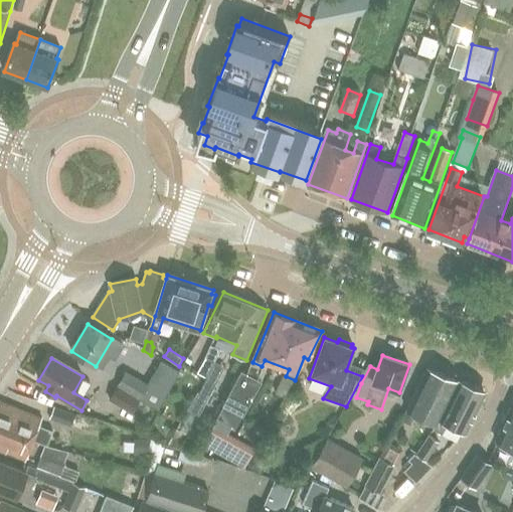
[(213,363),(206,360),(198,375),(207,379),(215,364),(213,363)]
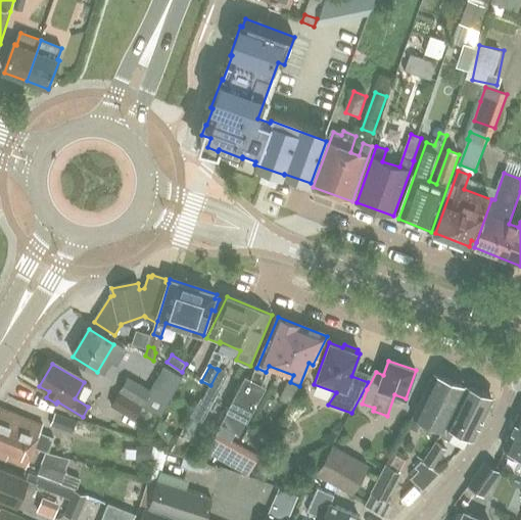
[(443,431),(465,386),(434,374),(406,432),(416,436),(422,422),(443,431)]
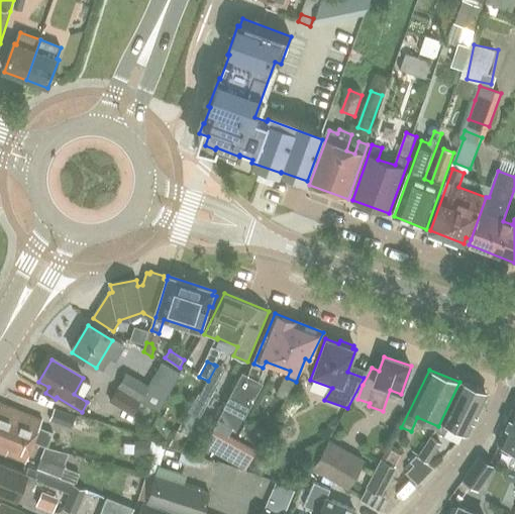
[(119,389),(142,402),(151,388),(128,374),(119,389)]
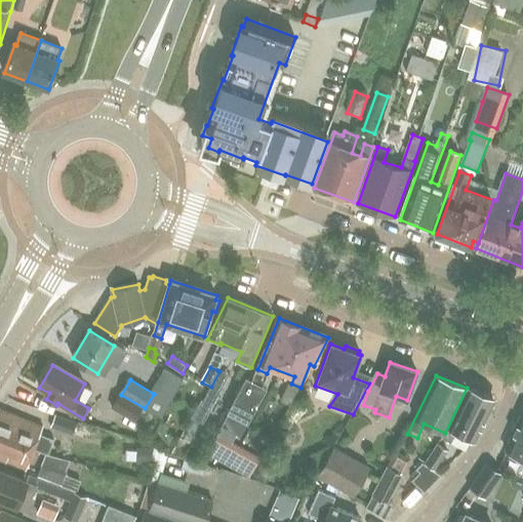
[(249,382),(224,429),(239,437),(244,440),(270,393),(262,388),(251,383),(249,382)]
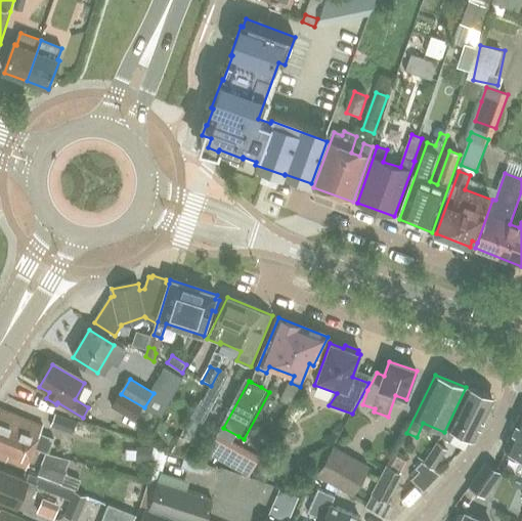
[(214,406),(221,392),(211,386),(203,400),(193,417),(205,423),(214,406)]
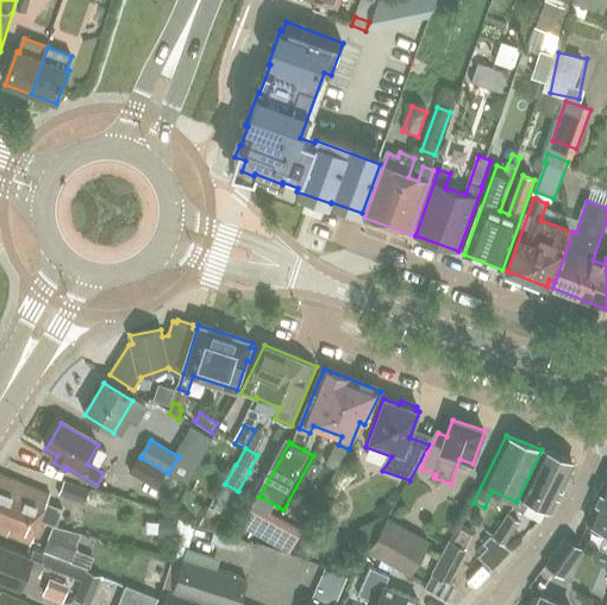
[(551,510),(575,462),(542,449),(517,502),(513,509),(523,514),(530,500),(551,510)]
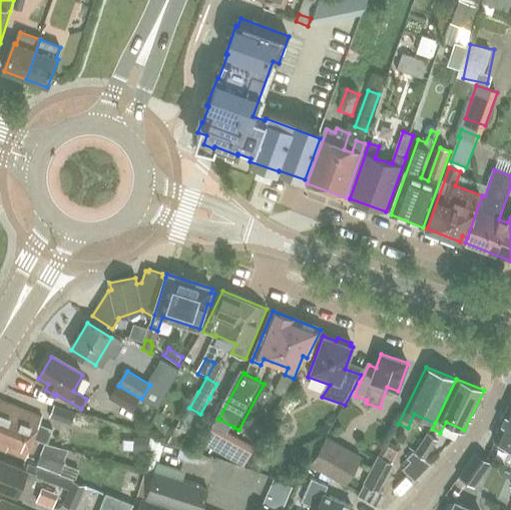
[(141,399),(118,386),(109,400),(132,414),(141,399)]
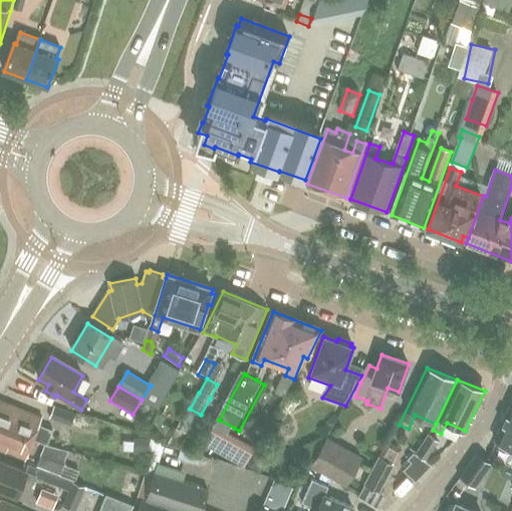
[(0,428),(34,442),(48,447),(54,433),(39,427),(41,420),(0,401),(0,428)]
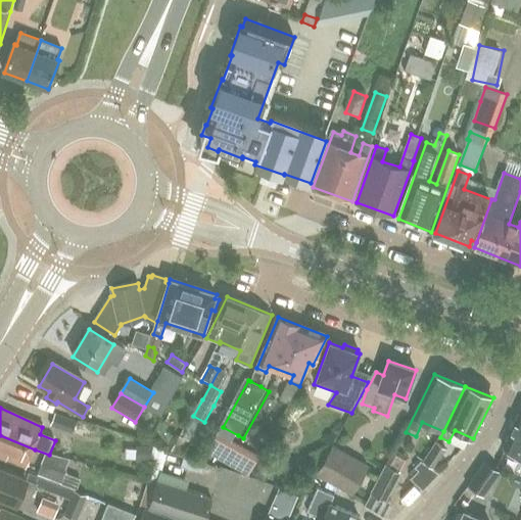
[(520,413),(504,448),(520,456),(520,413)]
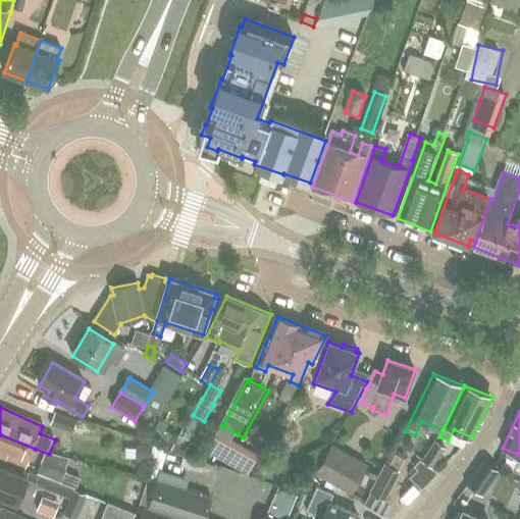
[(74,424),(54,418),(51,429),(71,435),(74,424)]
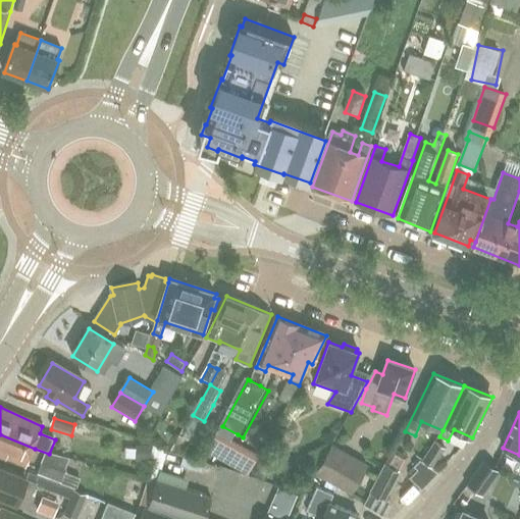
[(0,459),(26,470),(35,449),(0,434),(0,459)]
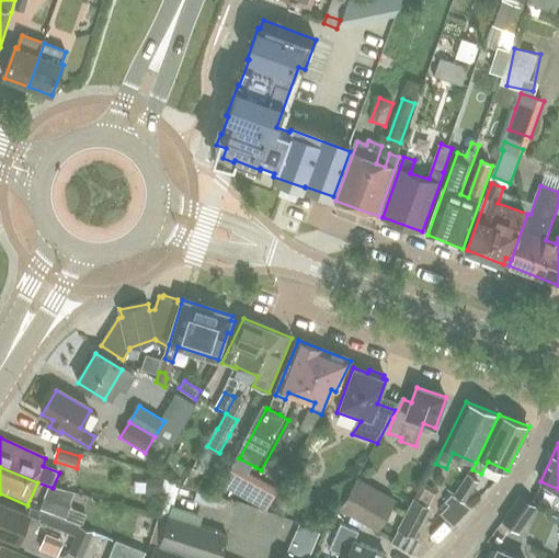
[(466,505),(480,484),(469,477),(455,498),(466,505)]
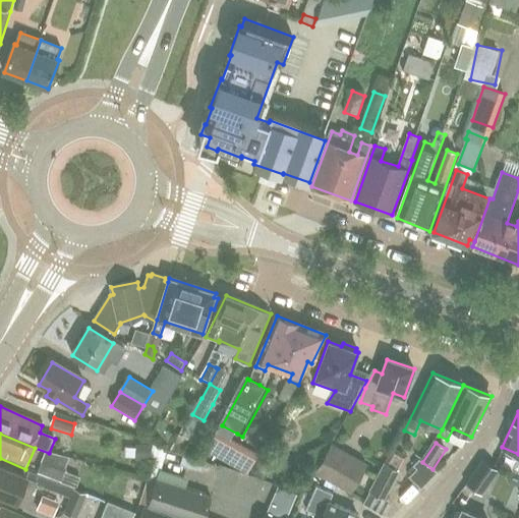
[(350,492),(366,463),(332,444),(315,472),(350,492)]
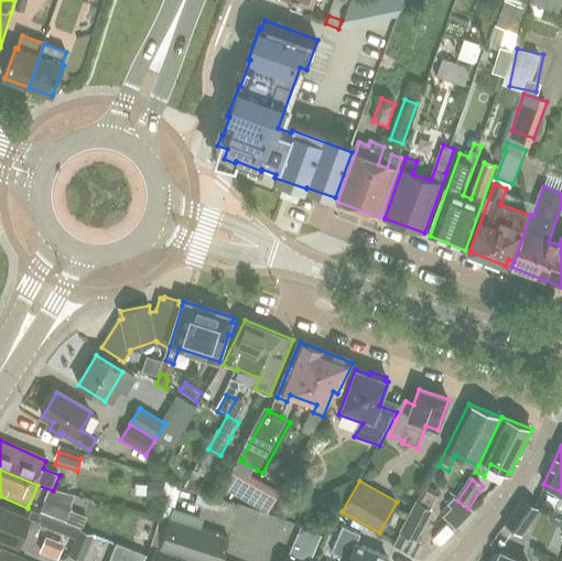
[(169,496),(184,498),(186,486),(171,483),(169,496)]
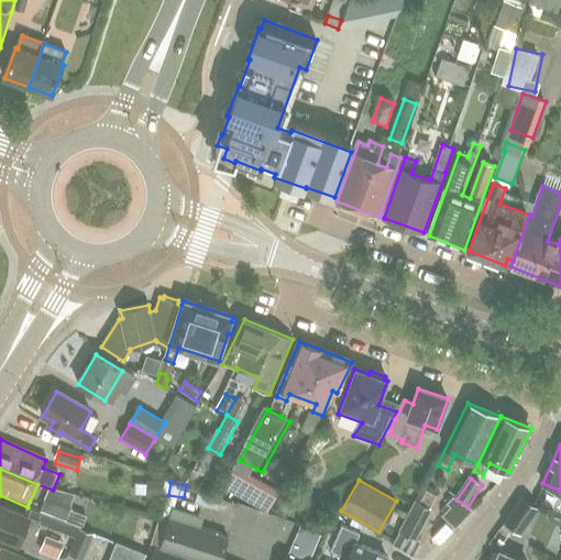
[(254,485),(245,501),(268,514),(277,498),(254,485)]
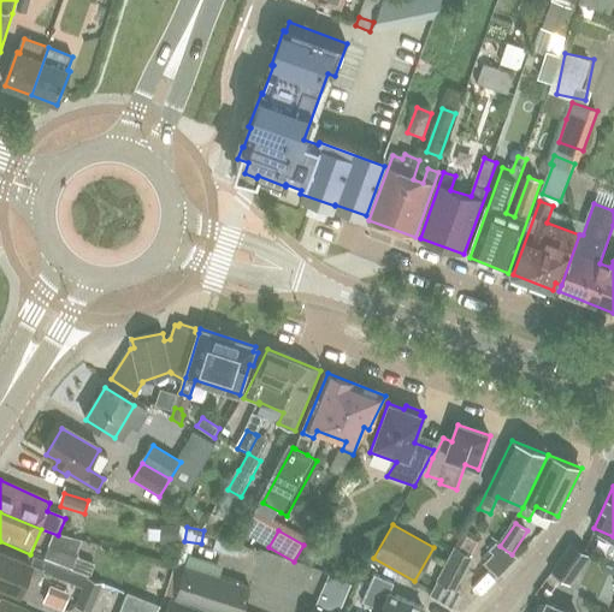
[(590,557),(572,545),(553,572),(571,584),(590,557)]
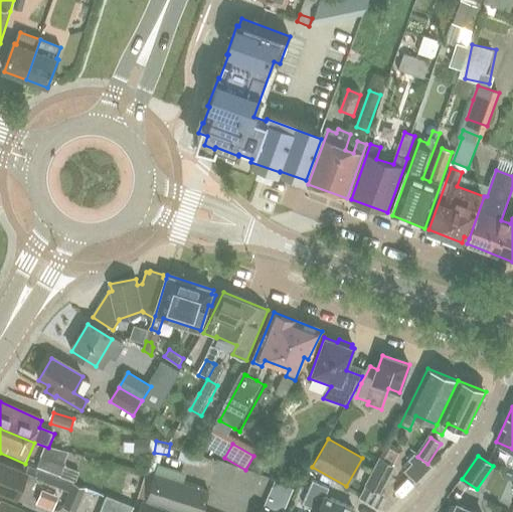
[(394,465),(380,458),(365,485),(380,493),(394,465)]
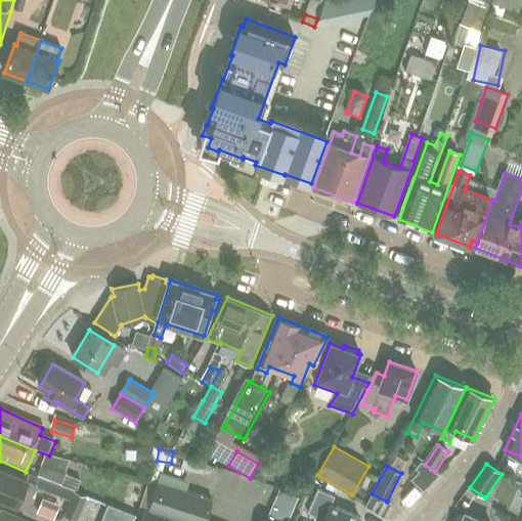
[(68,479),(67,479),(41,469),(38,478),(64,488),(68,479)]
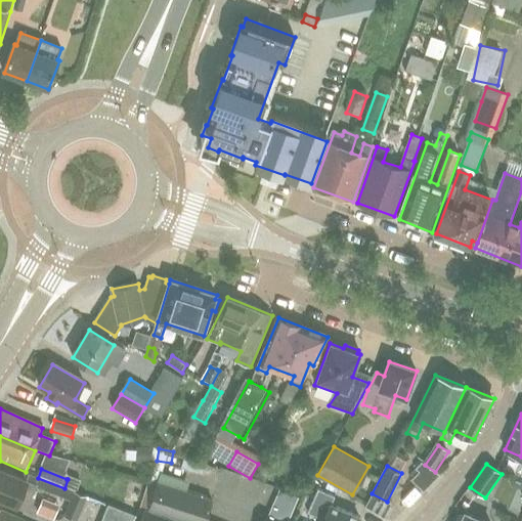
[(31,503),(37,488),(72,502),(64,518),(71,520),(80,520),(89,498),(30,475),(28,481),(0,470),(0,497),(16,506),(19,497),(31,503)]
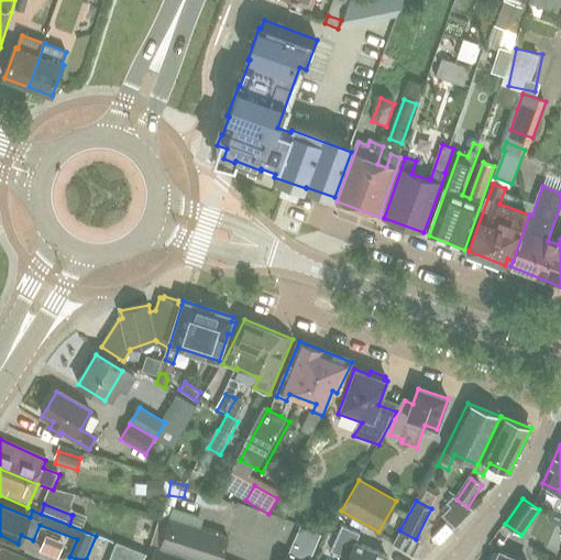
[(228,537),(169,518),(161,547),(194,557),(193,559),(220,559),(228,537)]
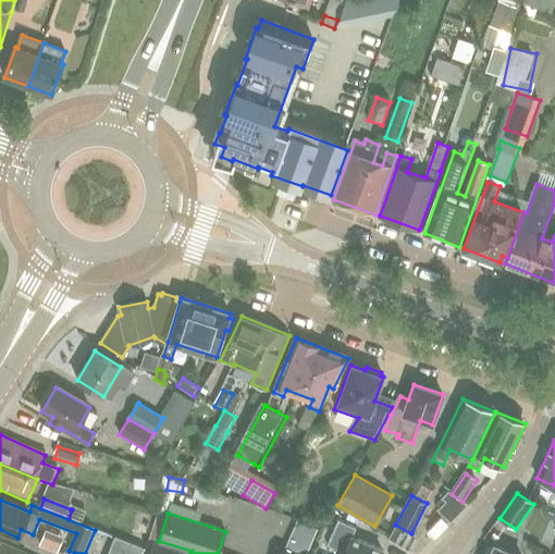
[(298,522),(286,551),(292,553),(307,553),(318,531),(298,522)]
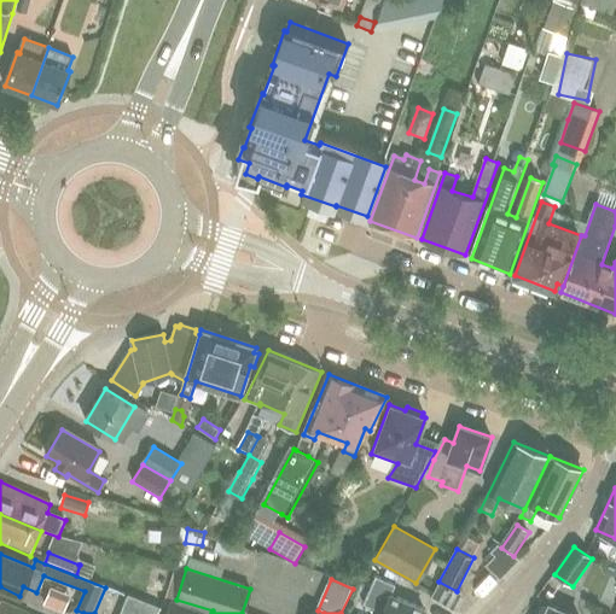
[(377,579),(365,607),(379,613),(424,613),(426,609),(393,595),(396,588),(377,579)]
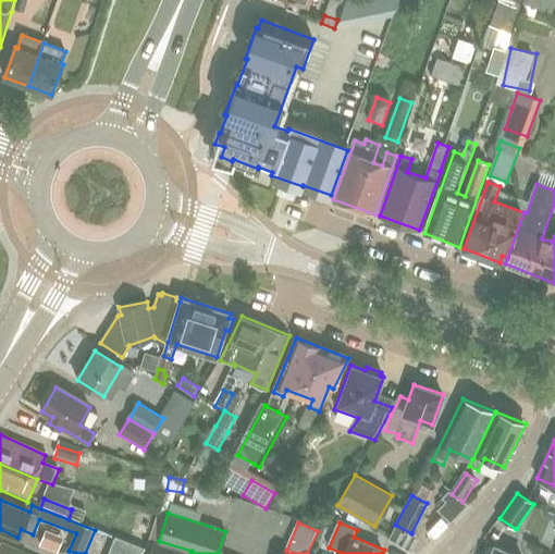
[(143,553),(145,550),(115,538),(110,553),(143,553)]
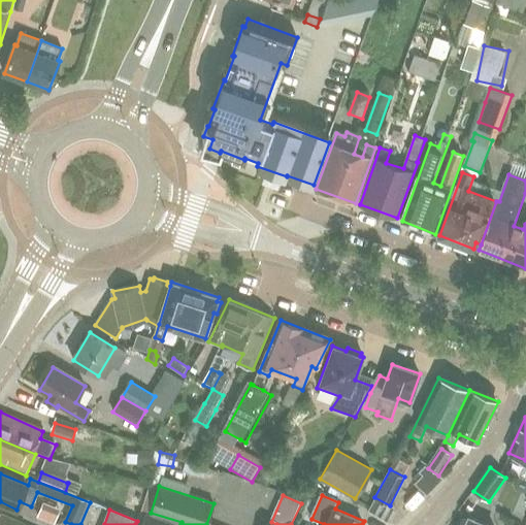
[(21,524),(2,516),(0,520),(0,524),(21,524)]
